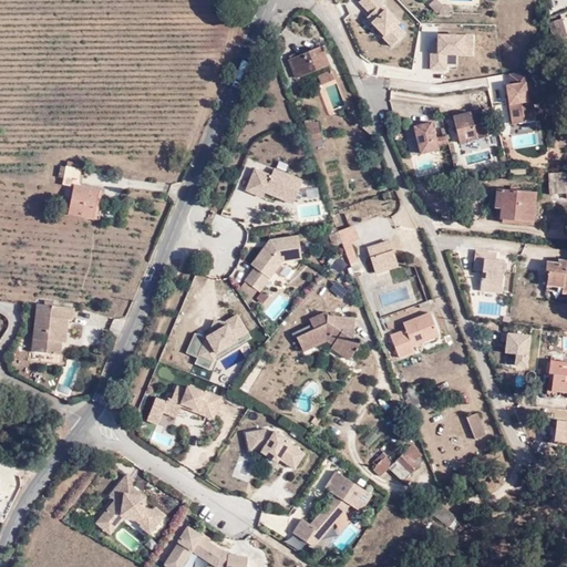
[(402,21),(380,0),(359,0),(359,1),(370,12),(366,17),(383,34),(381,37),(391,47),(406,31),(400,24),(402,21)]
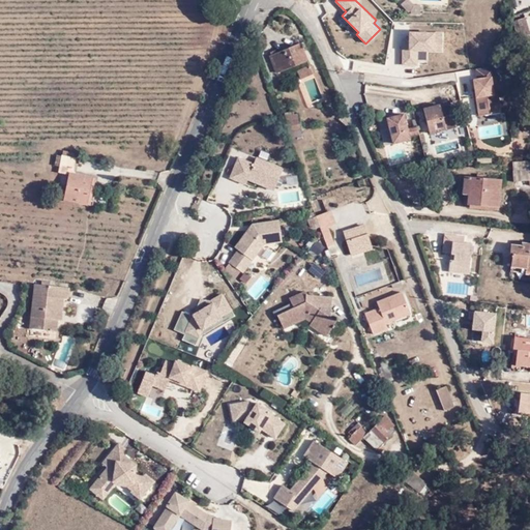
[(401,0),(398,3),(408,12),(411,12),(417,12),(417,3),(412,4),(408,0),(401,0)]
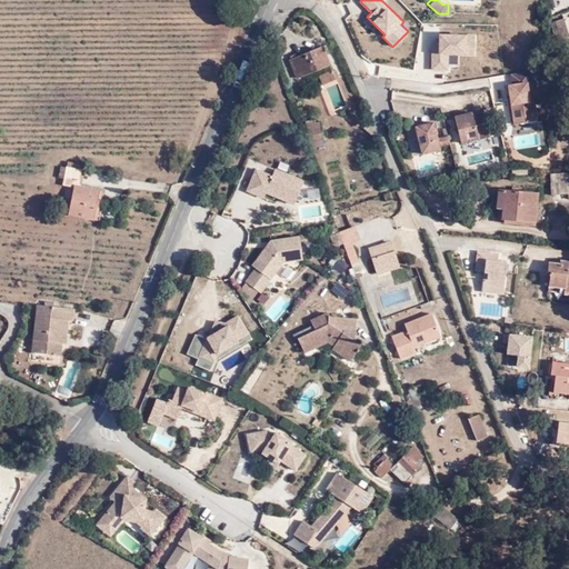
[(345,18),(351,17),(348,2),(341,3),(345,18)]
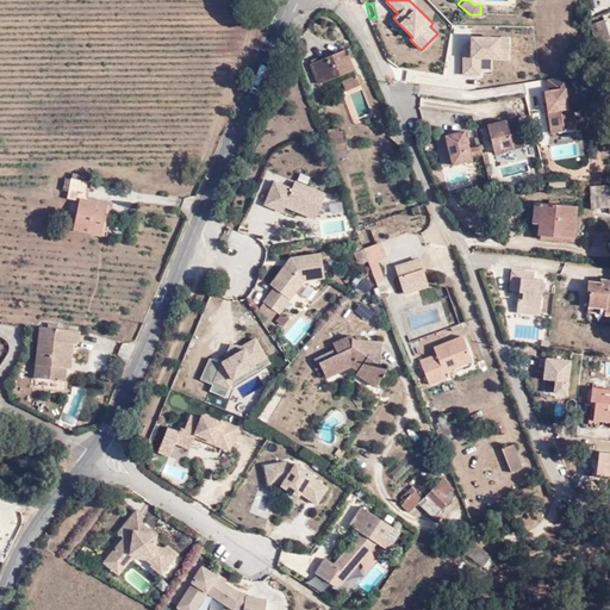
[(597,20),(585,25),(592,44),(605,39),(598,22),(597,20)]
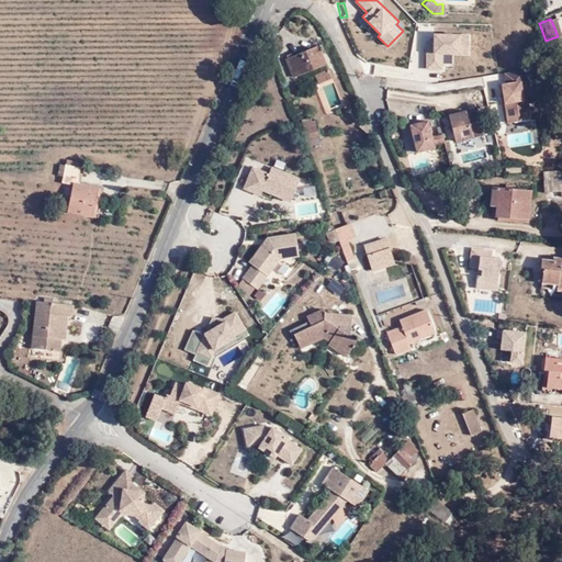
[(471,32),(435,32),(435,52),(426,53),(426,69),(445,69),(445,54),(471,54),(471,32)]
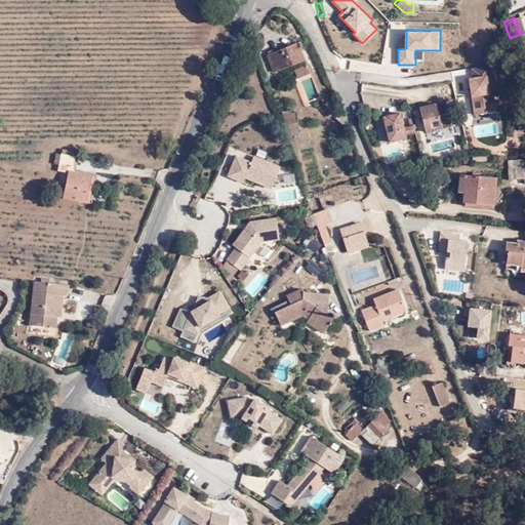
[(268,52),(274,68),(304,56),(297,41),(268,52)]
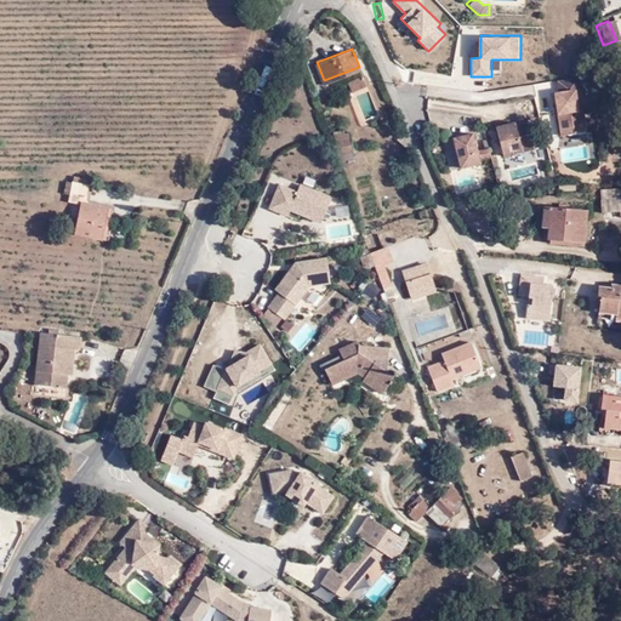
[(363,74),(347,81),(351,89),(366,83),(363,74)]
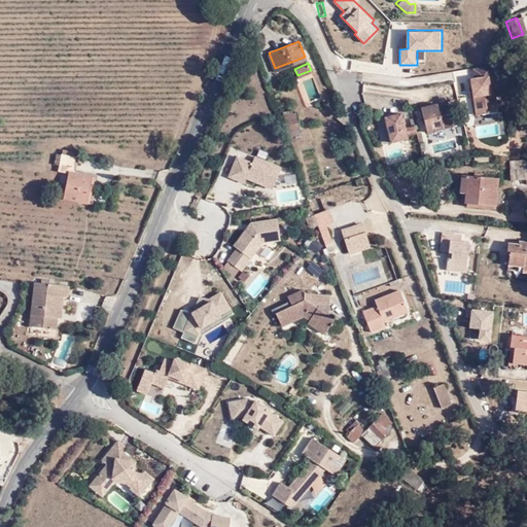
[(499,111),(491,65),(472,68),(473,76),(468,77),(475,114),(499,111)]
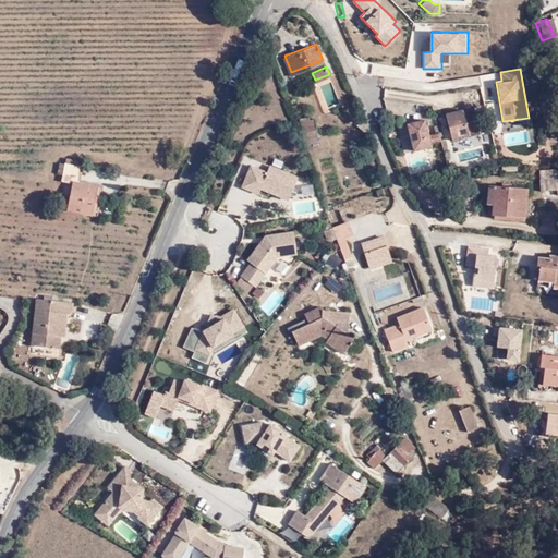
[(481,133),(474,106),(446,112),(452,141),(481,133)]
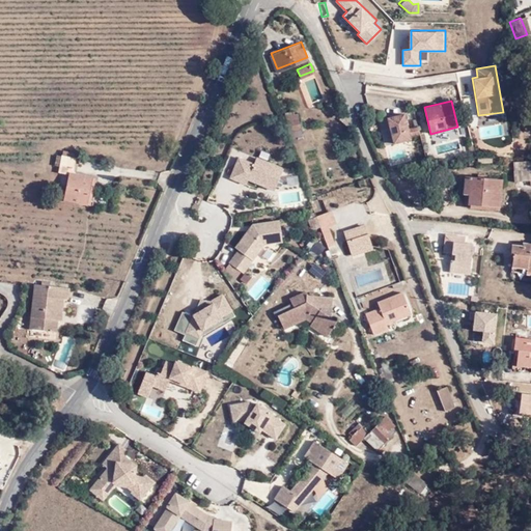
[(284,113),(290,134),(302,131),(296,110),(284,113)]
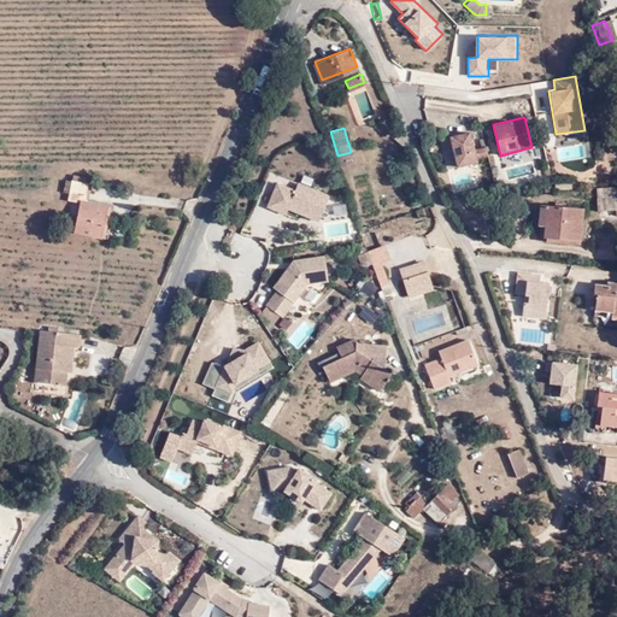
[(559,146),(585,142),(582,131),(558,135),(559,146)]
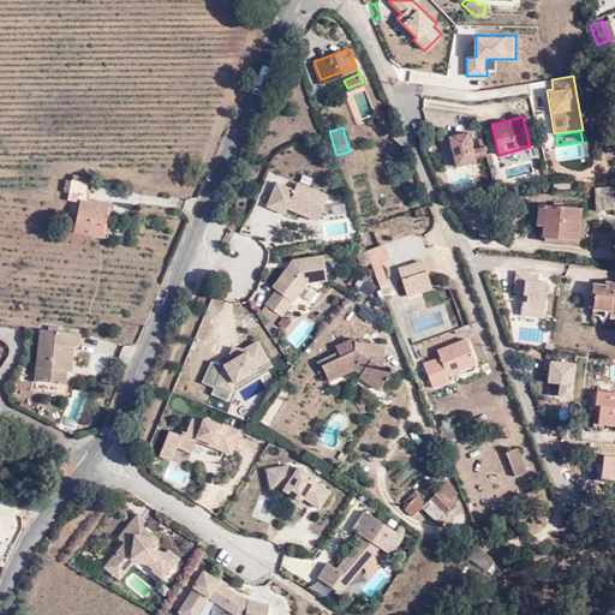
[(473,166),(466,136),(447,141),(454,169),(473,166)]
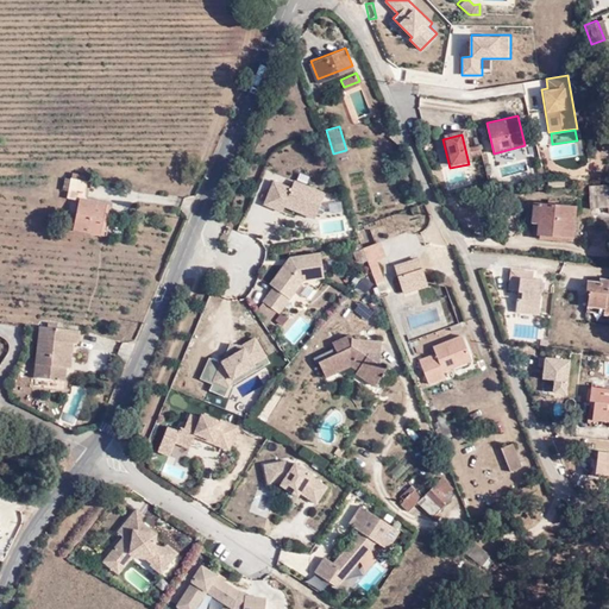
[(471,142),(472,156),(481,155),(479,140),(471,142)]
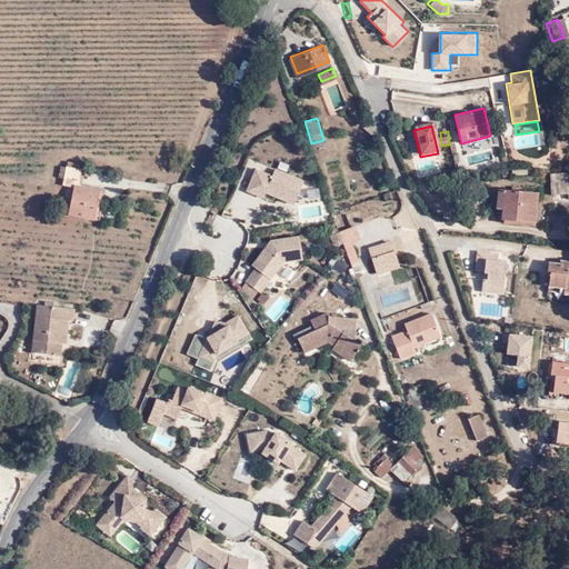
[(447,169),(456,167),(452,147),(442,149),(447,169)]
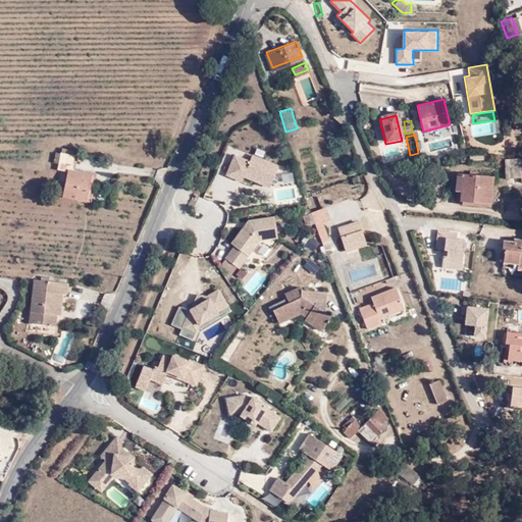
[(58,165),(70,168),(74,150),(61,148),(61,151),(60,154),(54,152),(52,162),(58,163),(58,165)]
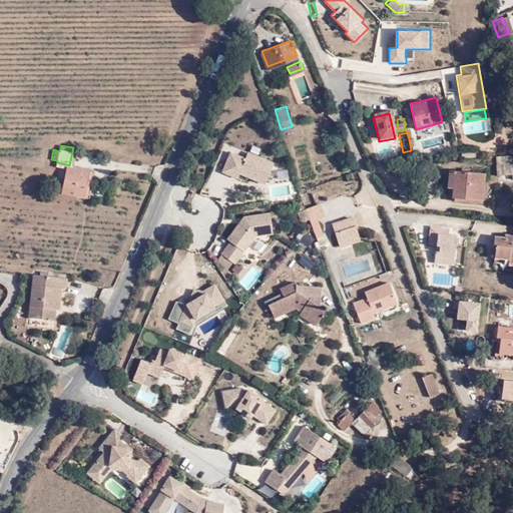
[(245,157),(230,151),(221,172),(238,179),(240,174),(266,185),(275,161),(248,150),(245,157)]
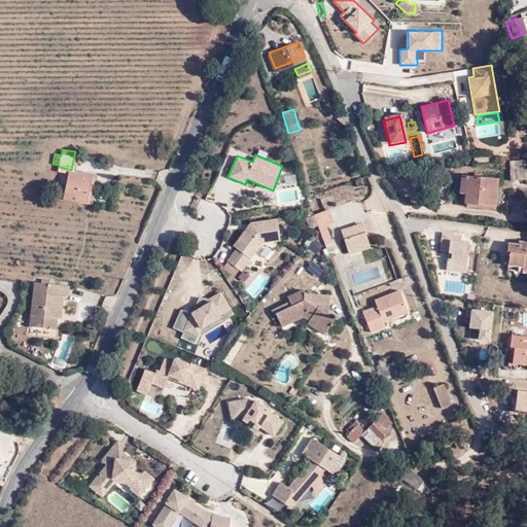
[(352,154),(345,159),(353,172),(360,169),(352,154)]
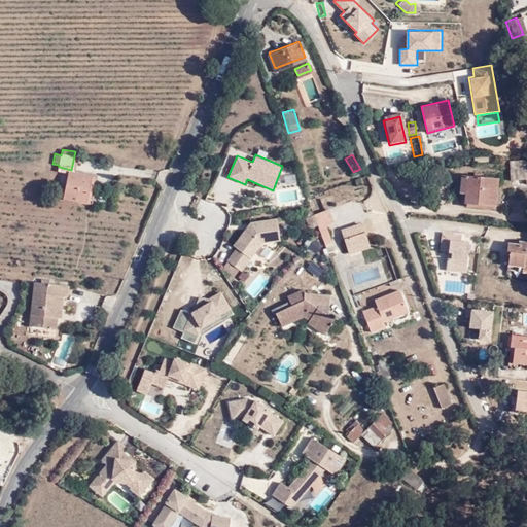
[(526,157),(506,161),(506,169),(526,167),(526,157)]
